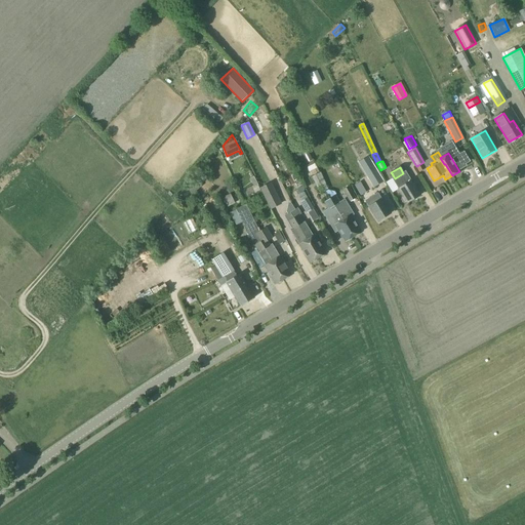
[(315,175),(319,185),(321,192),(329,189),(323,171),(315,175)]
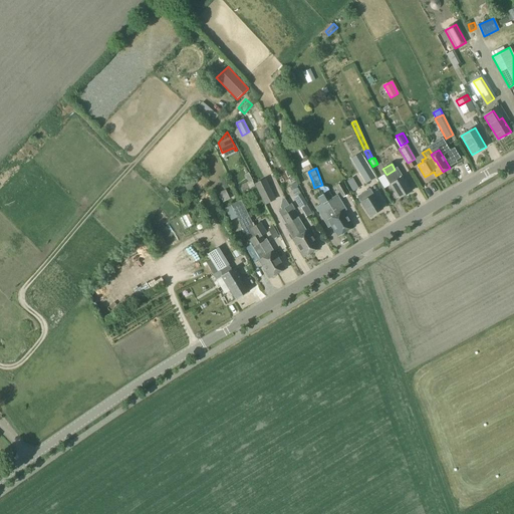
[(397,169),(395,170),(387,175),(384,176),(390,184),(395,193),(393,194),(396,199),(398,198),(399,199),(411,192),(406,184),(408,183),(405,178),(403,179),(402,177),(397,169)]
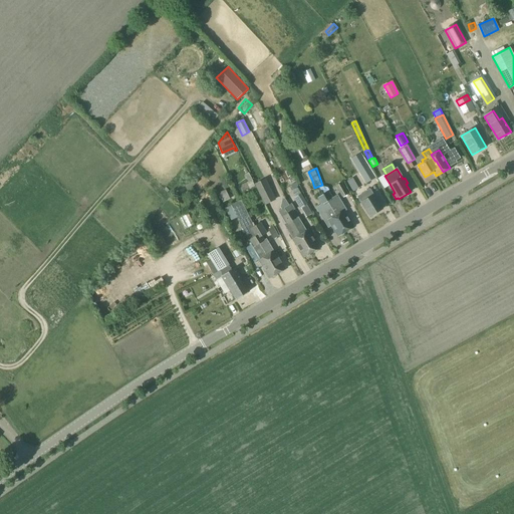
[(221,181),(225,189),(230,186),(227,178),(221,181)]
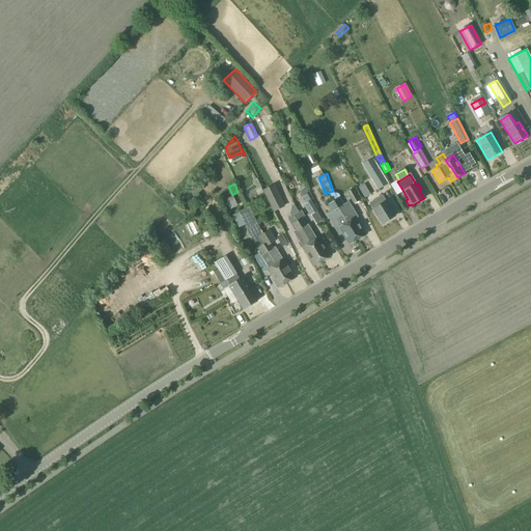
[(371,196),(381,191),(375,184),(367,189),(371,196)]
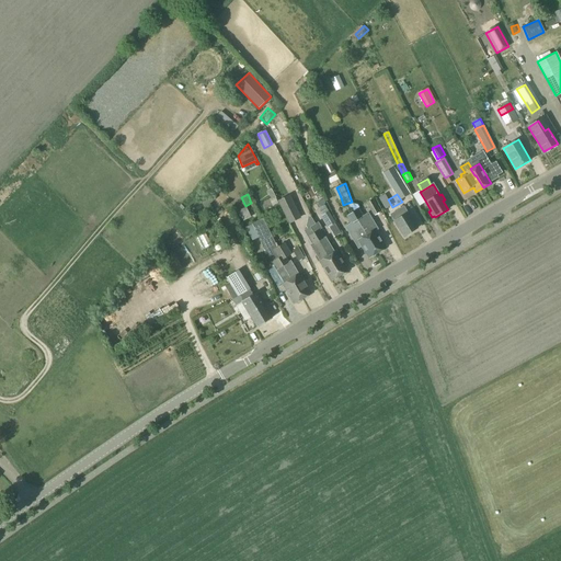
[(387,201),(384,195),(378,198),(381,204),(387,201)]
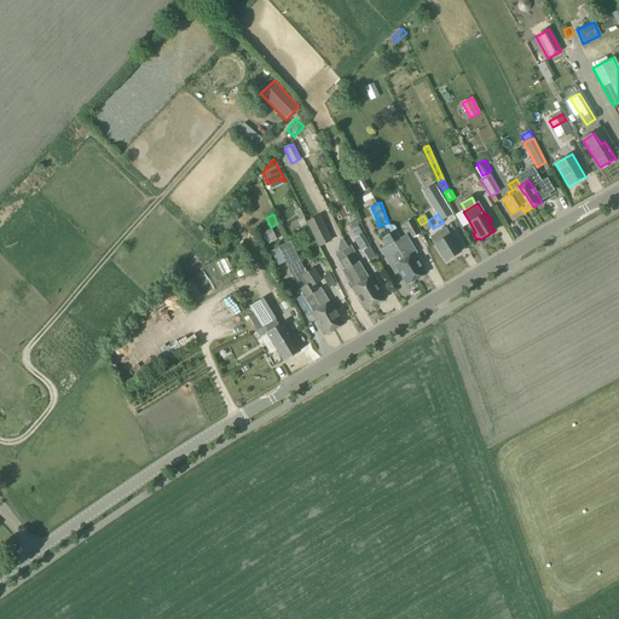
[(306,223),(311,231),(318,247),(330,239),(323,224),(318,217),(306,223)]
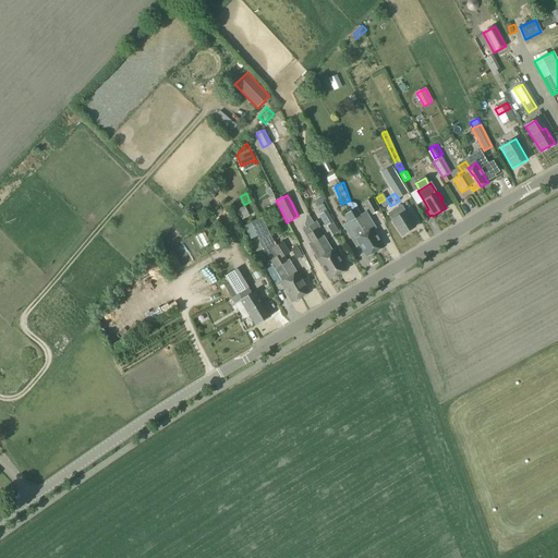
[(365,202),(372,214),(377,210),(371,198),(365,202)]
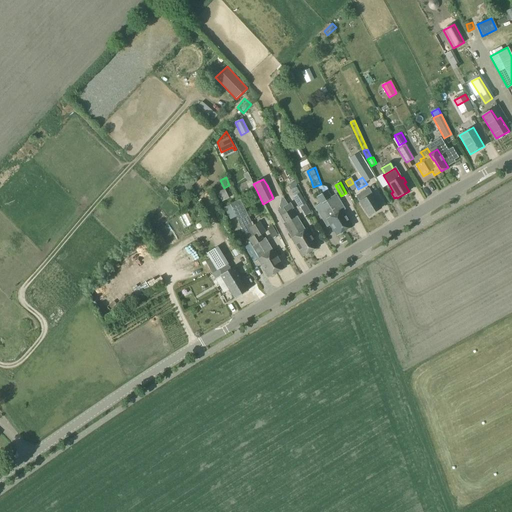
[(371,194),(368,189),(356,196),(359,201),(368,215),(380,208),(371,194)]
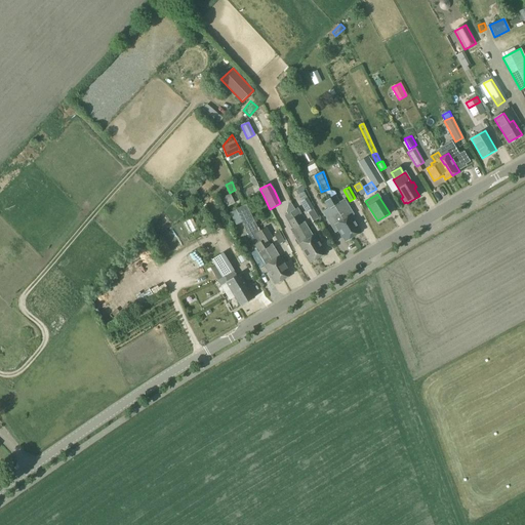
[(336,196),(330,199),(353,237),(354,236),(356,236),(359,235),(359,233),(360,232),(351,216),(354,214),(345,200),(340,202),(336,196)]
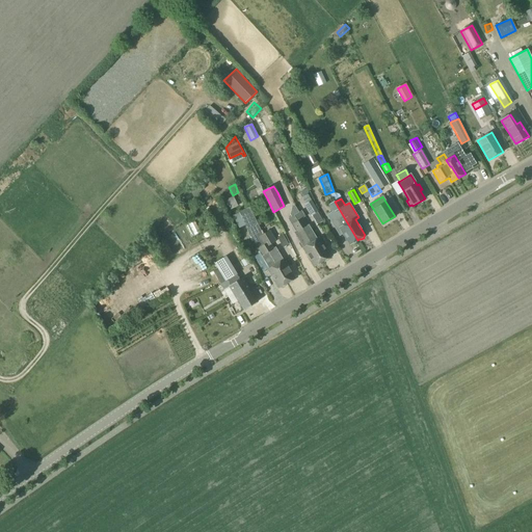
[(317,212),(311,201),(306,204),(312,215),(317,212)]
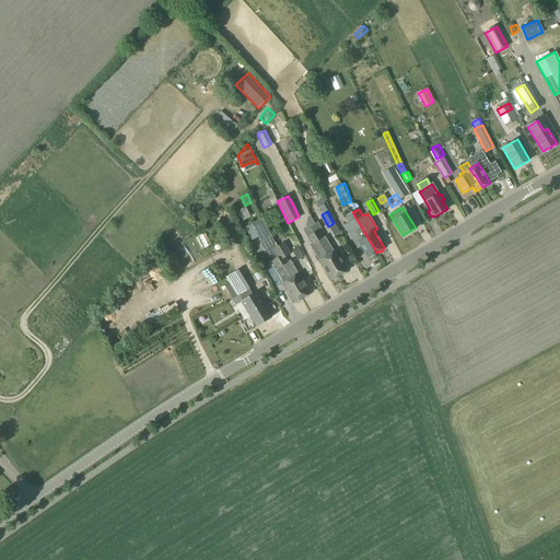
[(376,253),(352,212),(346,217),(350,223),(345,226),(358,248),(361,246),(368,257),(370,256),(371,257),(374,256),(374,254),(376,253)]
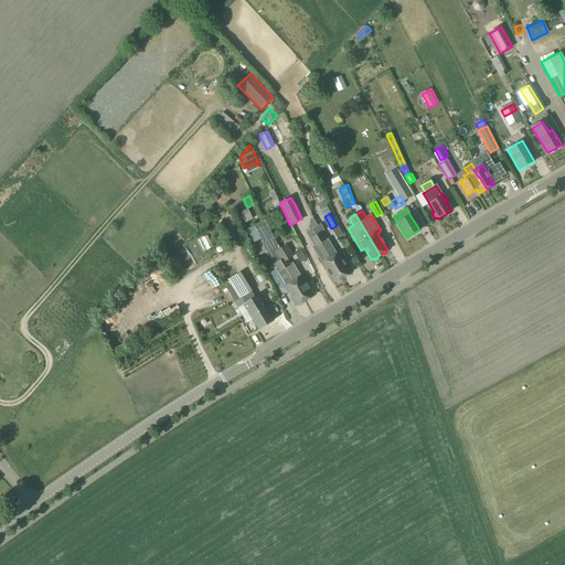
[(379,216),(381,227),(388,226),(386,215),(379,216)]
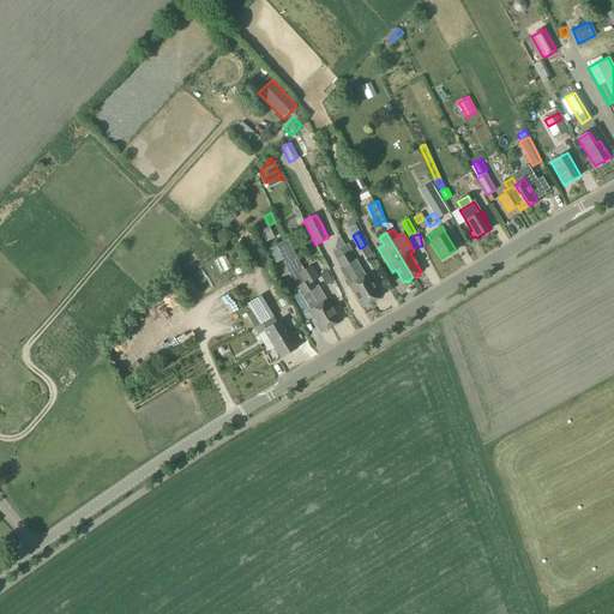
[(282,260),(294,253),(287,240),(269,250),(276,263),(282,260)]
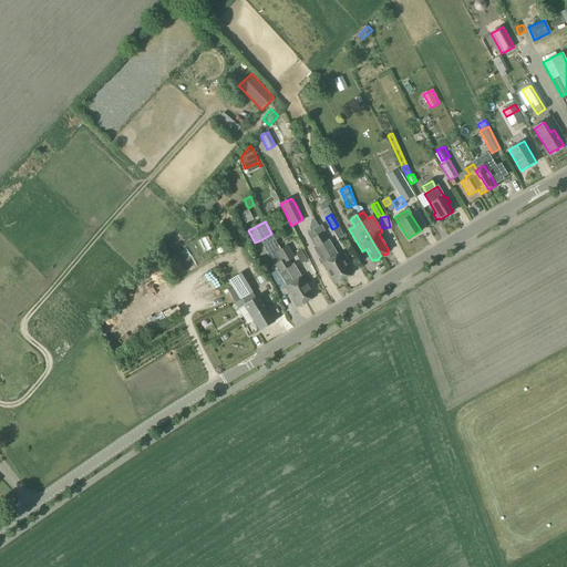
[(313,229),(319,226),(316,222),(306,227),(309,232),(307,233),(311,239),(320,255),(320,256),(325,264),(323,265),(334,284),(342,279),(313,229)]
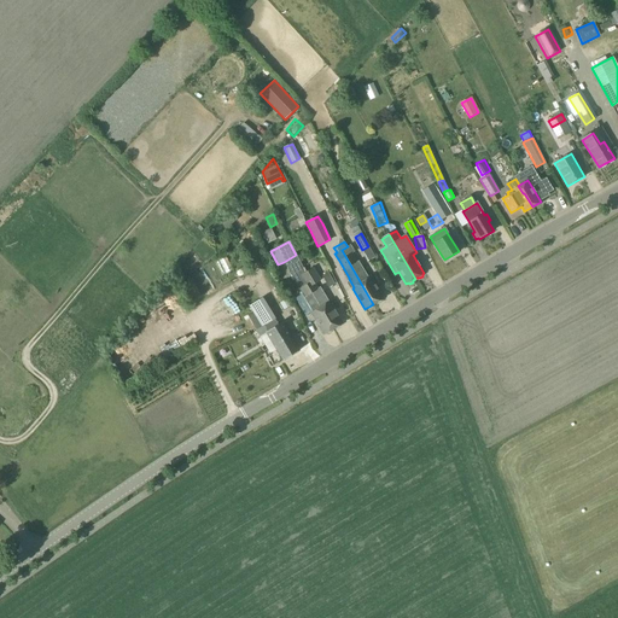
[(342,250),(373,304),(383,298),(371,278),(368,279),(363,269),(362,270),(351,252),(351,254),(348,246),(342,250)]
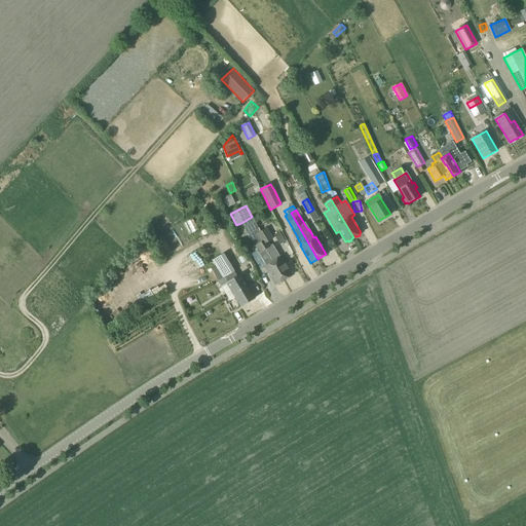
[(253,218),(242,223),(252,239),(249,241),(254,251),(257,249),(260,254),(266,250),(257,233),(260,232),(253,218)]
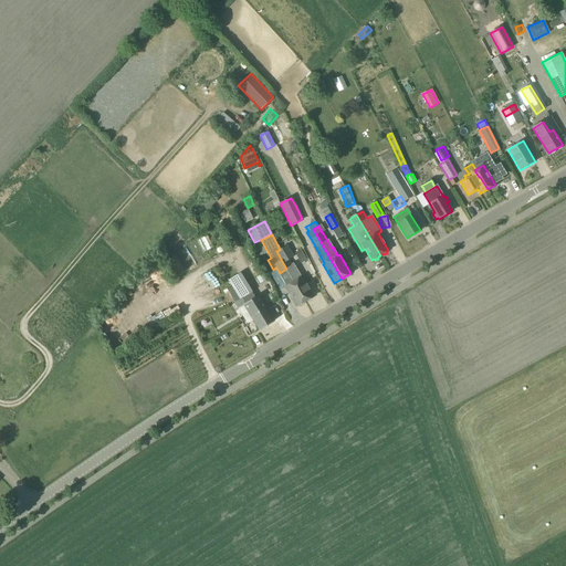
[(301,242),(294,245),(297,251),(304,249),(301,242)]
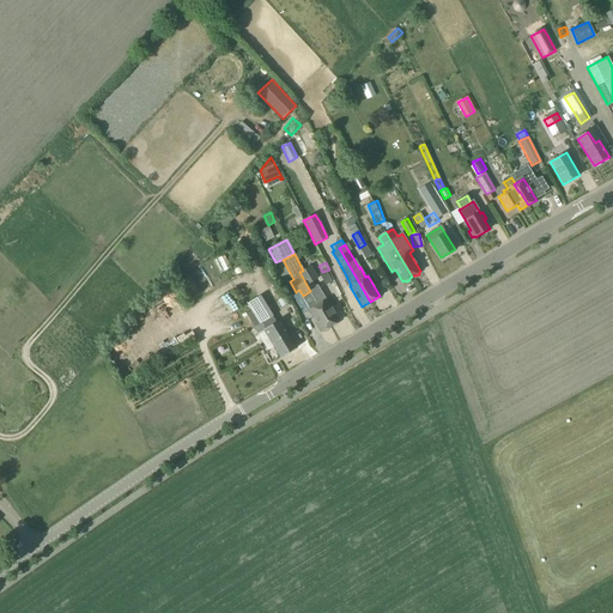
[(310,291),(316,287),(313,281),(317,279),(311,268),(309,267),(303,271),(299,272),(310,291)]
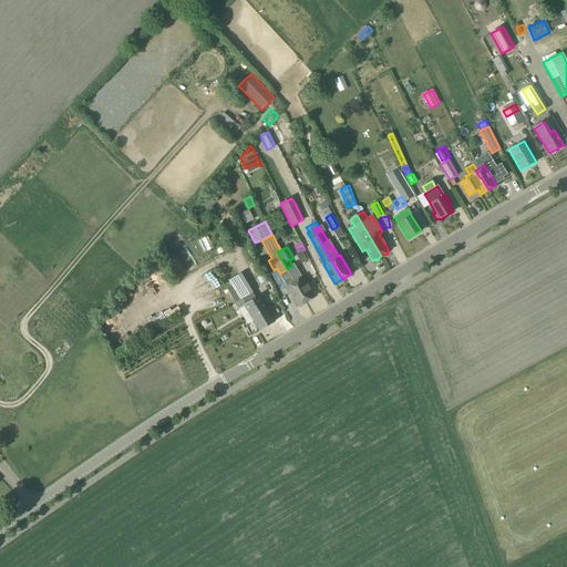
[(287,269),(305,301),(307,300),(309,301),(311,300),(311,298),(313,297),(302,277),(301,278),(295,265),(292,266),(287,269)]
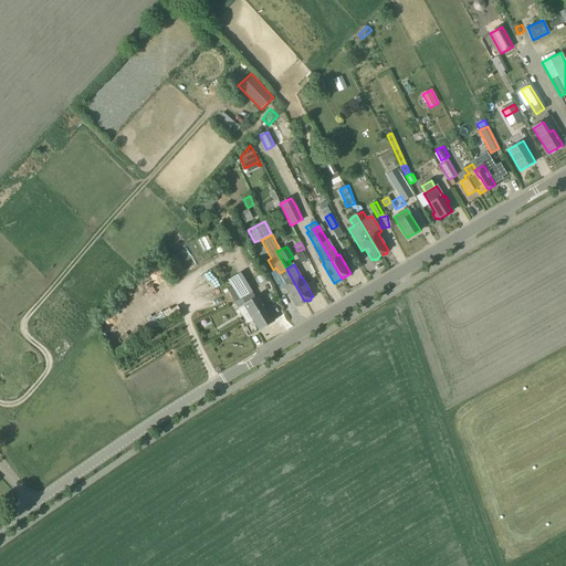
[(286,269),(280,273),(281,276),(282,279),(284,282),(286,285),(285,286),(296,306),(297,305),(300,306),(302,304),(302,302),(304,301),(286,269)]
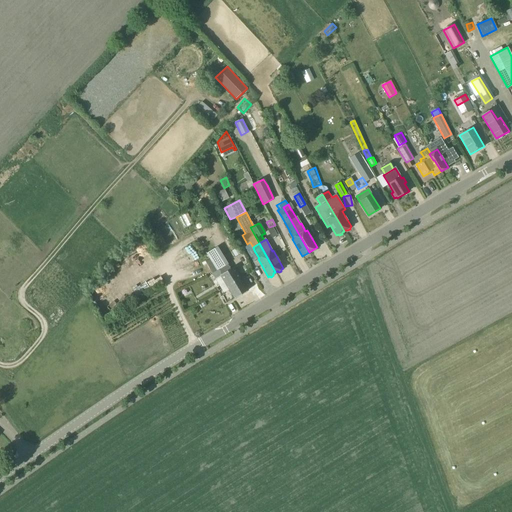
[(205,251),(214,266),(217,271),(218,270),(221,275),(220,276),(234,298),(248,290),(233,265),(229,268),(216,245),(205,251)]
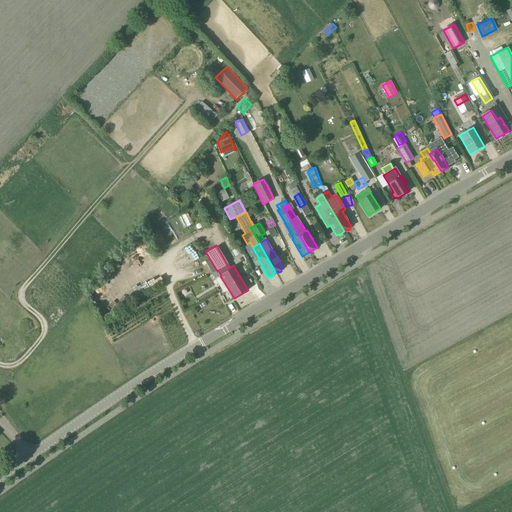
[(231,251),(234,257),(241,252),(238,247),(231,251)]
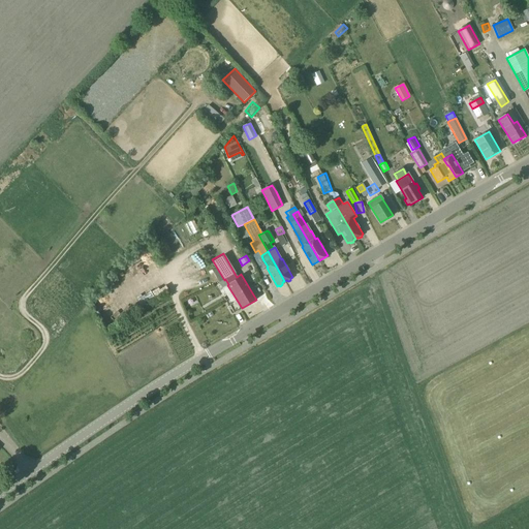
[(260,278),(257,274),(251,277),(254,282),(260,278)]
